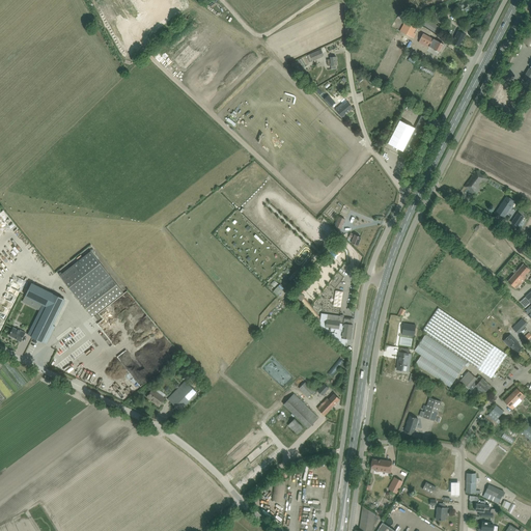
[(424,17),(420,23),(438,34),(442,29),(424,17)]
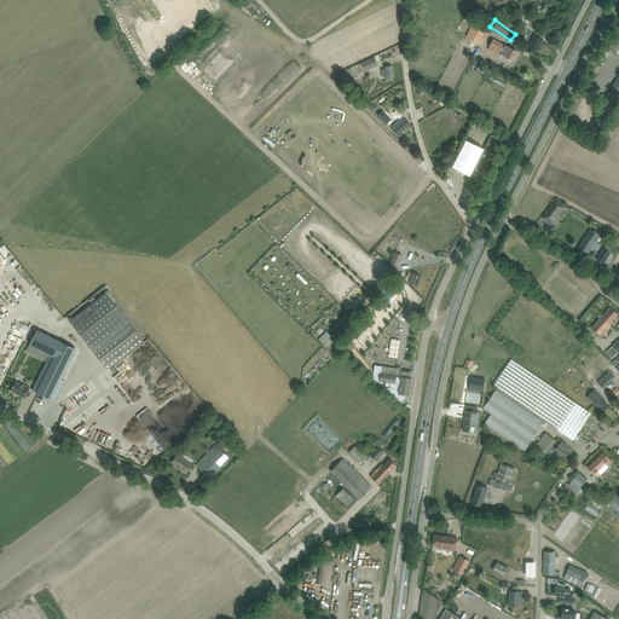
[(486,30),(473,23),(466,36),(482,45),(485,40),(482,39),(486,30)]
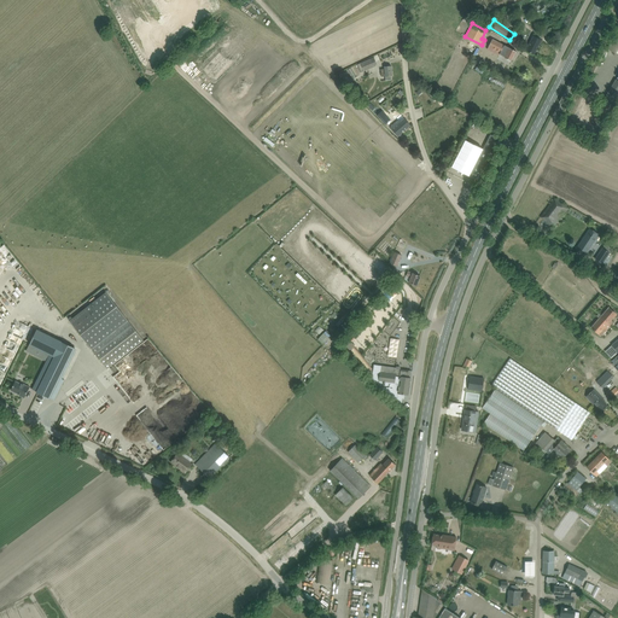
[(524,48),(526,51),(534,54),(541,40),(532,36),(529,45),(526,44),(524,48)]
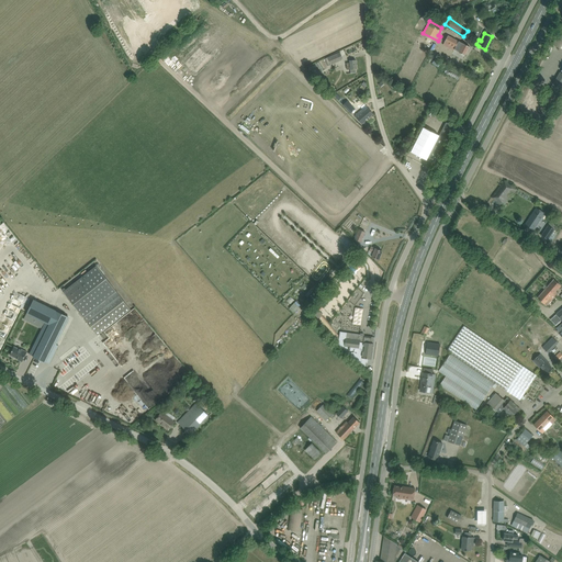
[(445,42),(454,47),(459,49),(458,51),(459,51),(459,52),(465,55),(470,47),(463,44),(459,42),(448,35),(445,42)]
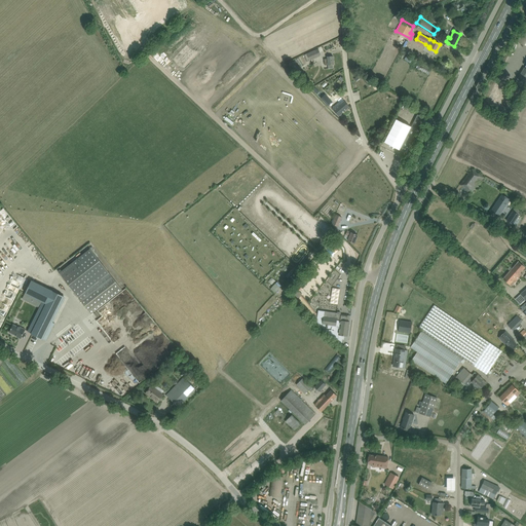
[(304,54),(307,62),(309,61),(321,55),(317,48),(306,53),(304,54)]
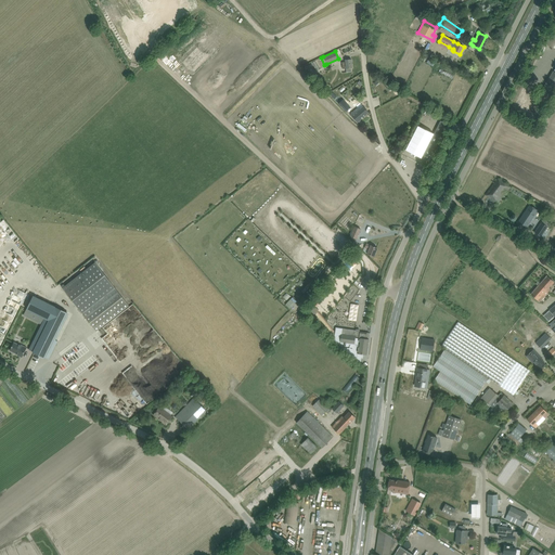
[(346,73),(351,72),(351,68),(352,68),(351,60),(345,60),(345,62),(341,62),(343,68),(346,68),(346,73)]
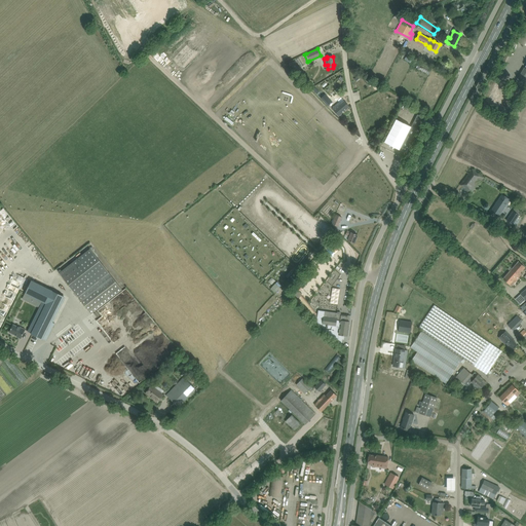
[(525,79),(525,68),(524,68),(514,85),(518,88),(520,89),(525,79)]
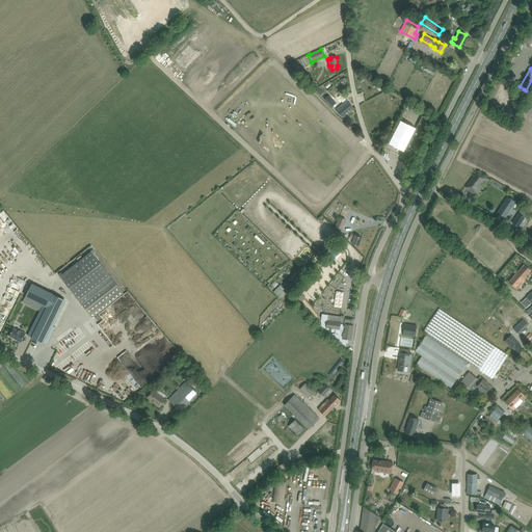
[(329,96),(324,100),(331,107),(336,103),(329,96)]
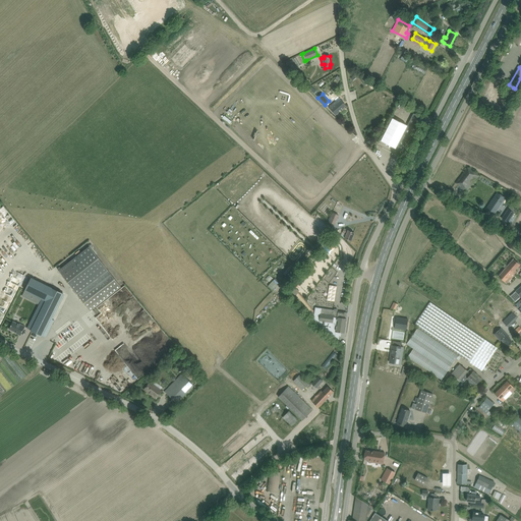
[(337,103),(336,102),(329,108),(335,115),(346,106),(341,100),(337,103)]
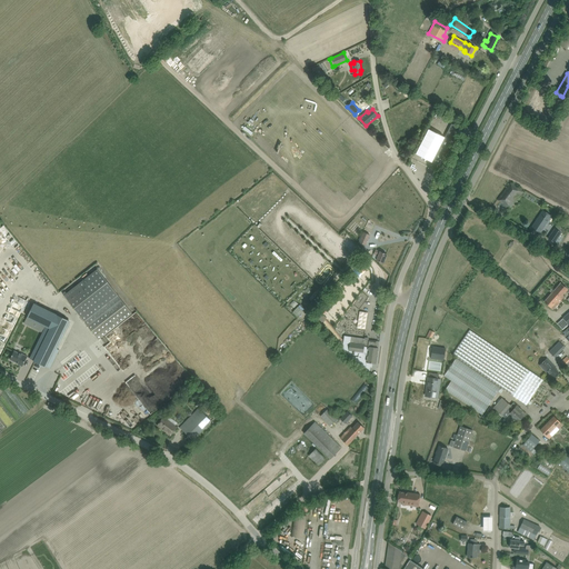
[(440,166),(452,141),(445,137),(432,162),(440,166)]
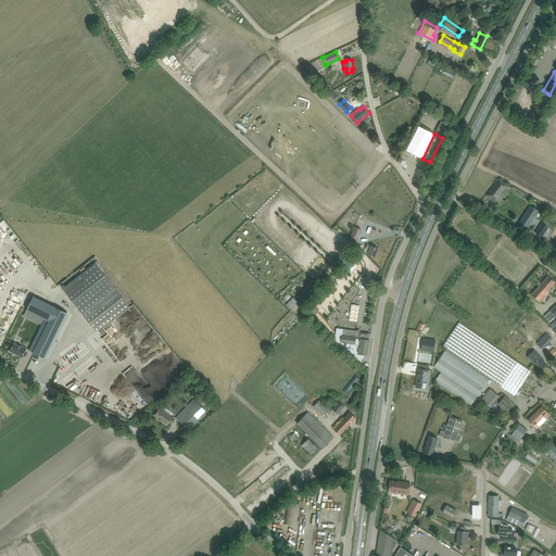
[(510,188),(498,179),(487,196),(498,203),(510,188)]
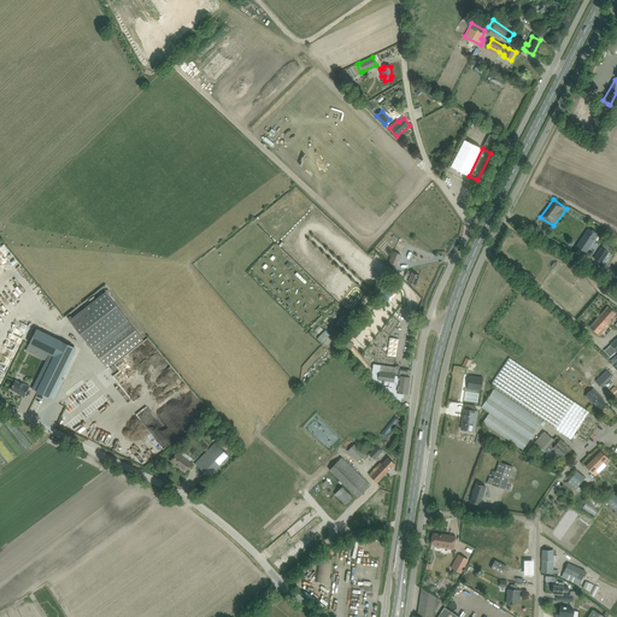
[(586,252),(588,247),(598,234),(588,228),(580,241),(576,246),(586,252)]
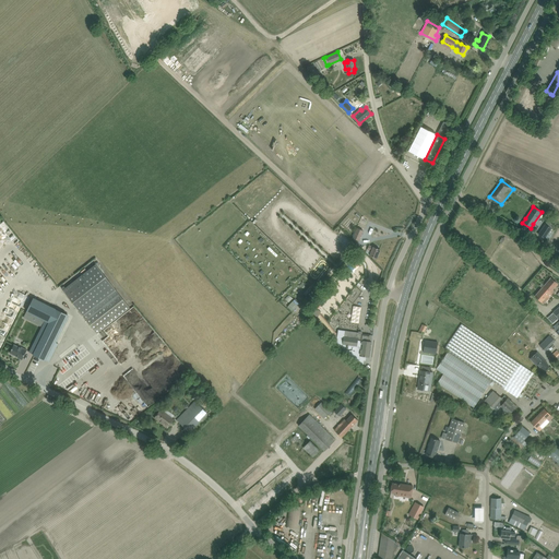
[(545,238),(548,234),(550,228),(545,225),(538,234),(545,238)]
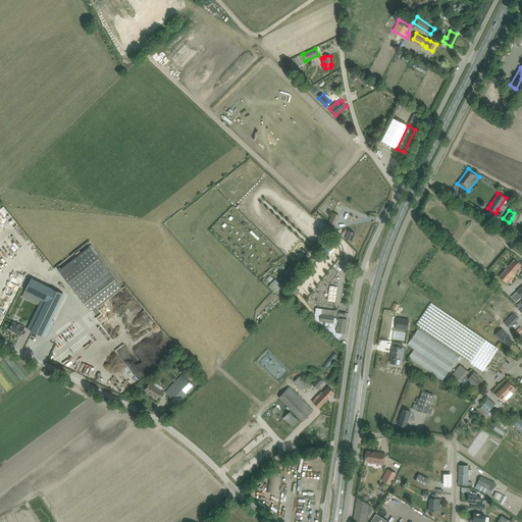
[(340,215),(332,212),(328,222),(334,225),(340,215)]
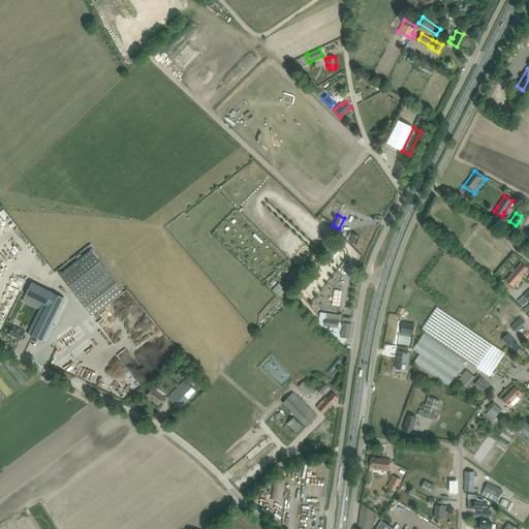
[(346,240),(350,242),(351,243),(356,244),(360,237),(354,235),(353,234),(353,235),(349,234),(348,236),(346,240)]
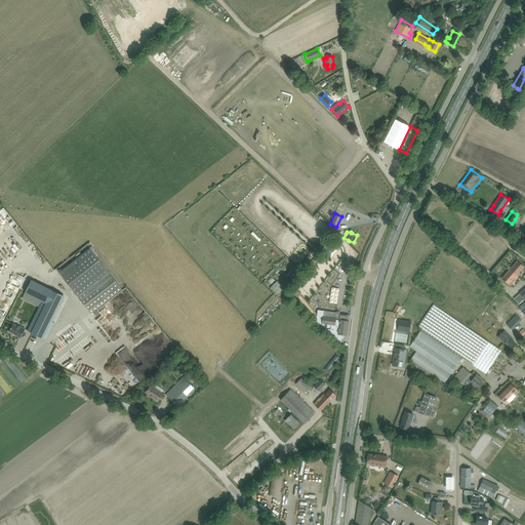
[(122,289),(110,273),(90,248),(58,273),(78,297),(91,314),(122,289)]
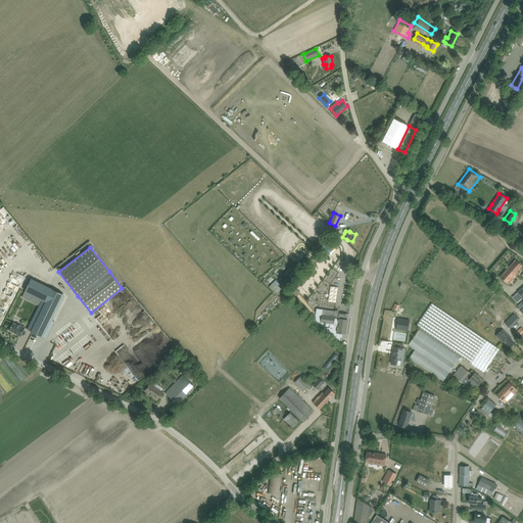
[(47,265),(52,270),(55,268),(46,256),(41,259),(46,266),(47,265)]
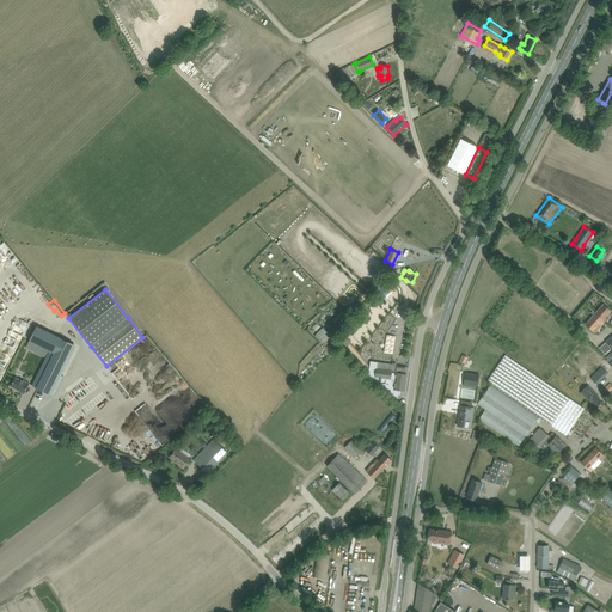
[(604,323),(607,319),(605,317),(610,311),(603,305),(595,313),(593,311),(591,313),(593,316),(585,324),(593,331),(595,332),(601,326),(604,323)]
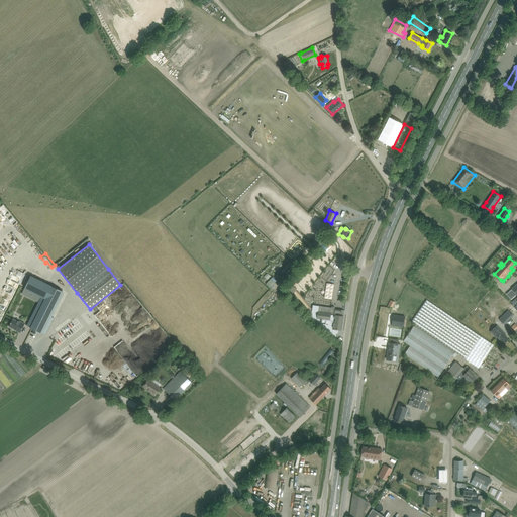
[(30,276),(24,288),(41,297),(29,321),(27,325),(30,327),(41,333),(45,334),(47,330),(54,318),(49,316),(63,291),(30,276)]
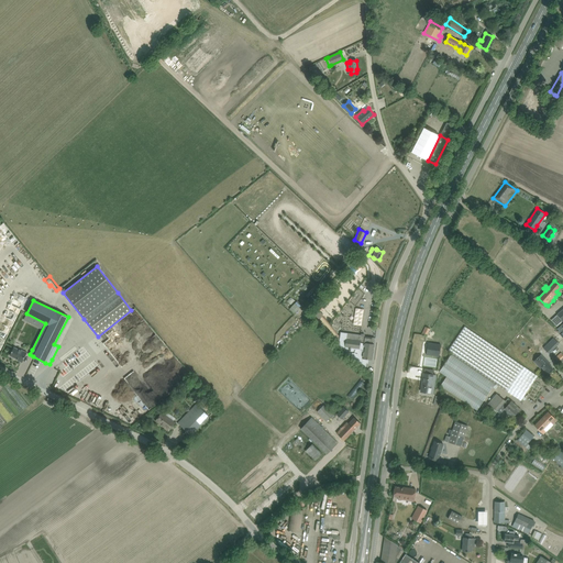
[(316,304),(309,311),(319,319),(323,315),(316,308),(318,305),(316,304)]
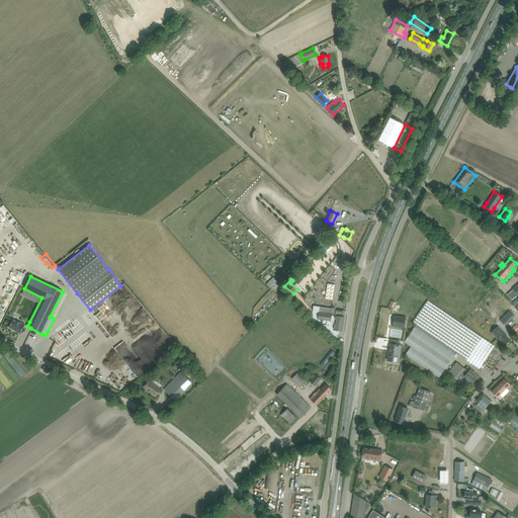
[(513,299),(517,295),(517,294),(517,283),(516,286),(512,289),(514,290),(509,295),(513,299)]
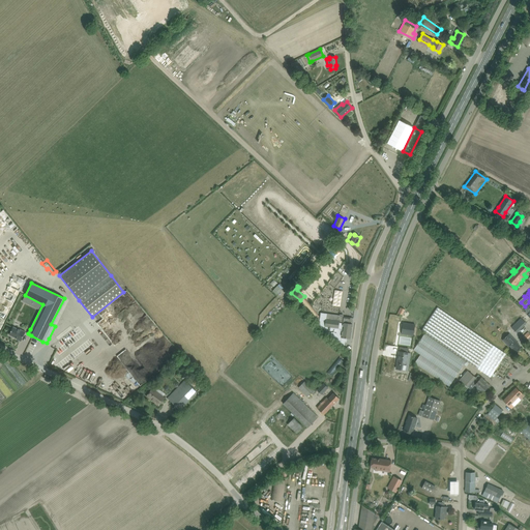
[(421,330),(486,375),(490,377),(506,354),(504,353),(502,351),(438,307),(428,322),(421,330)]
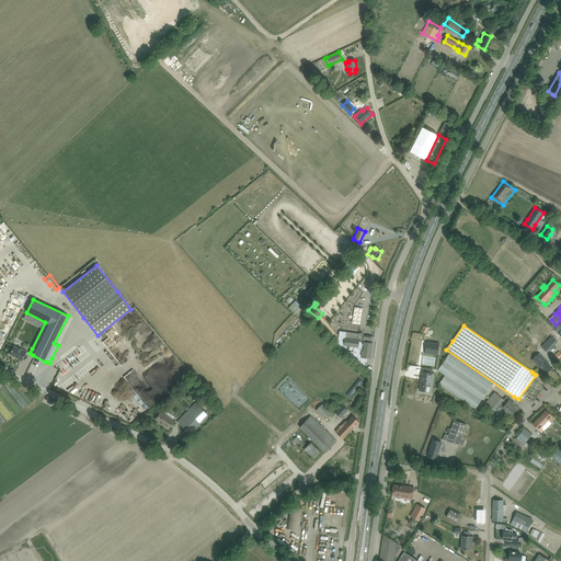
[(339,331),(338,345),(342,345),(341,347),(364,367),(365,362),(367,363),(367,358),(370,358),(373,340),(374,336),(359,335),(359,334),(352,333),(346,332),(339,331)]
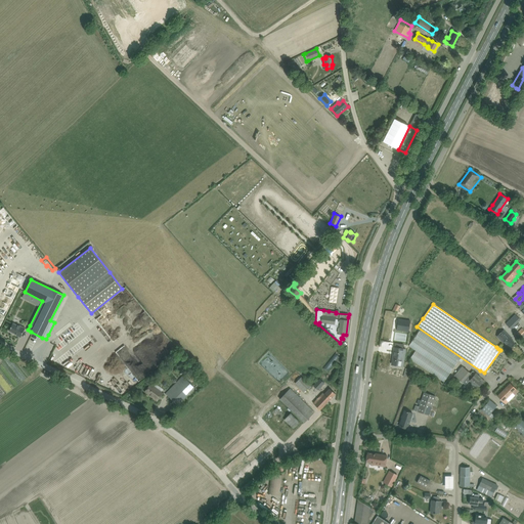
[(511,329),(513,326),(519,320),(520,319),(515,314),(508,321),(506,323),(511,329)]
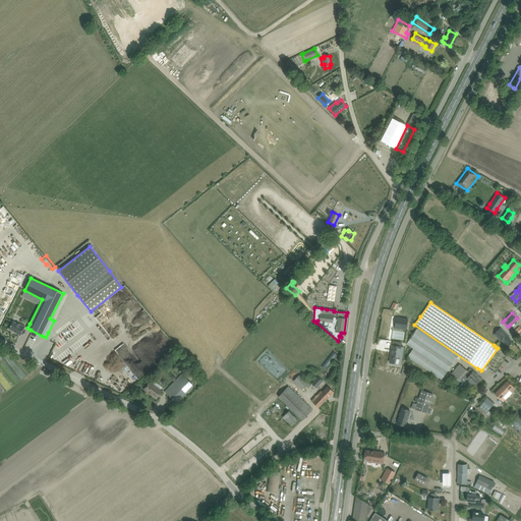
[(407,319),(396,317),(394,329),(406,330),(408,320),(408,319),(407,319)]
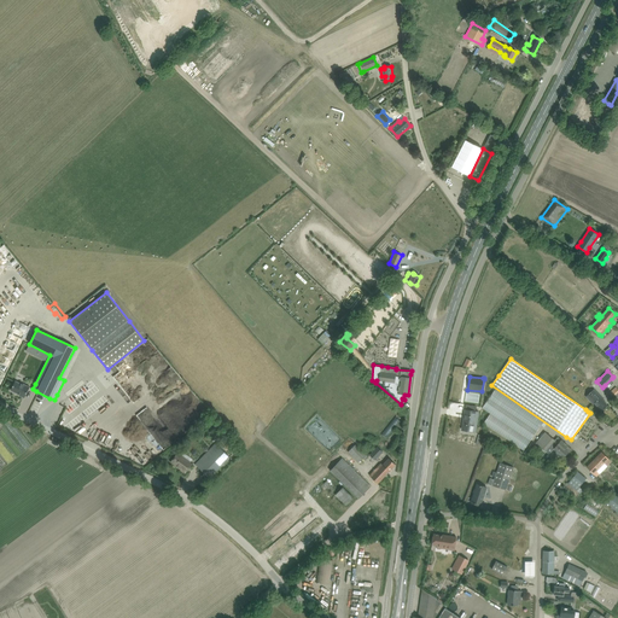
[(24,398),(27,392),(30,388),(21,383),(21,384),(16,382),(13,385),(11,390),(19,395),(19,396),(24,398)]
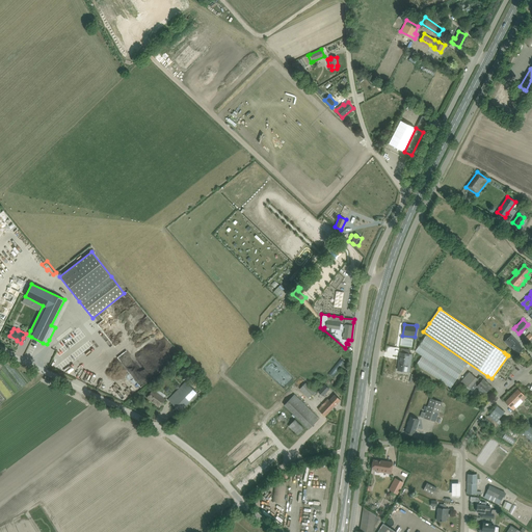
[(72,343),(79,339),(76,334),(69,338),(72,343)]
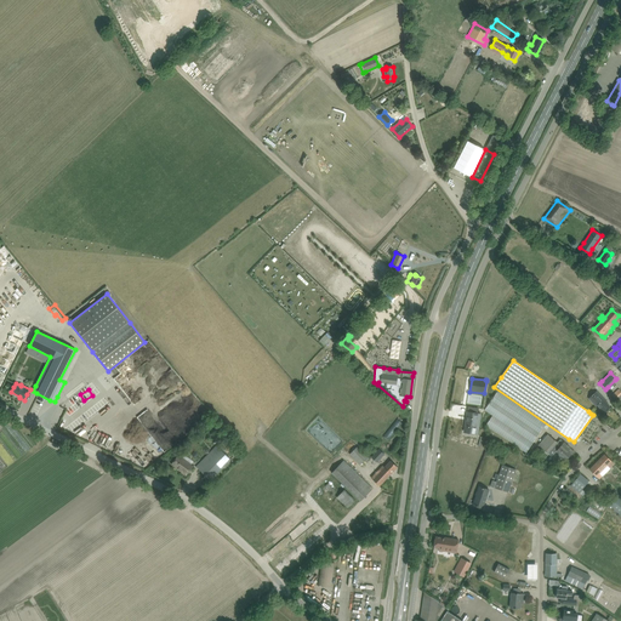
[(493,415),(485,426),(525,453),(546,423),(497,391),(484,410),(493,415)]
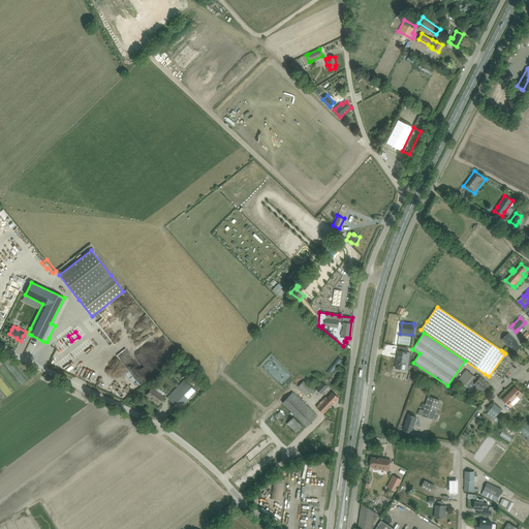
[(516,341),(508,334),(501,340),(507,346),(508,345),(515,351),(520,347),(515,342),(516,341)]
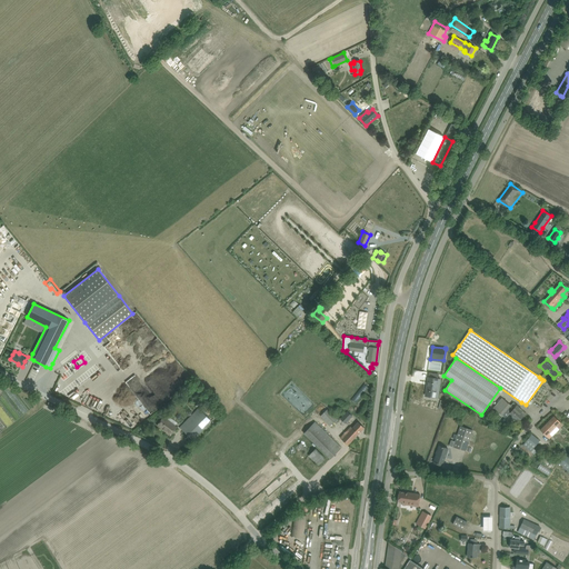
[(70,373),(76,369),(71,363),(66,368),(70,373)]
